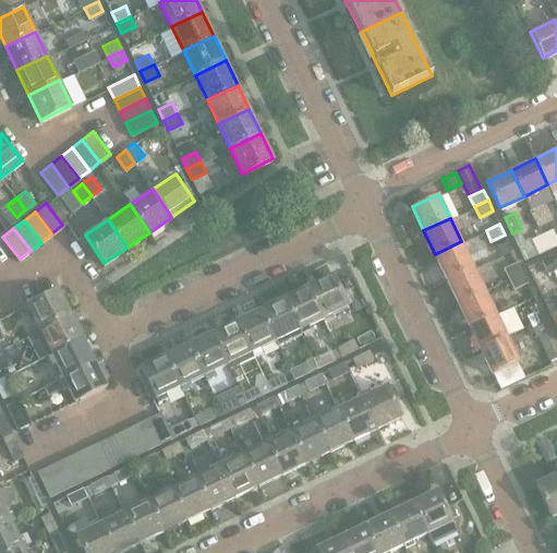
[(556,238),(552,228),(542,233),(548,247),(556,242),(556,238)]
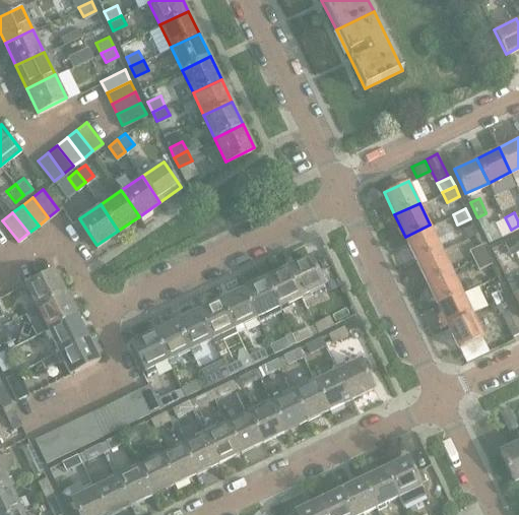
[(511,230),(505,217),(495,221),(501,235),(511,230)]
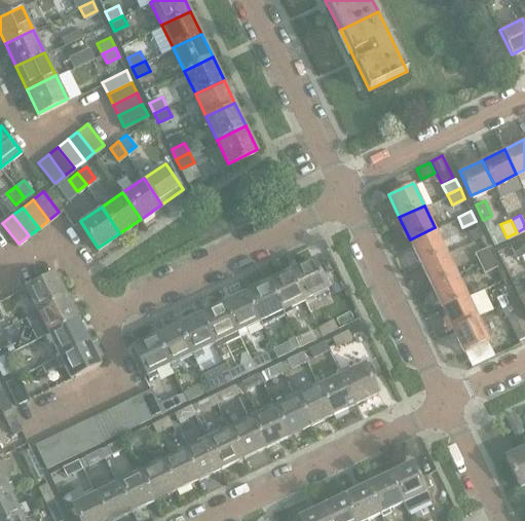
[(435,227),(410,239),(420,262),(445,250),(435,227)]
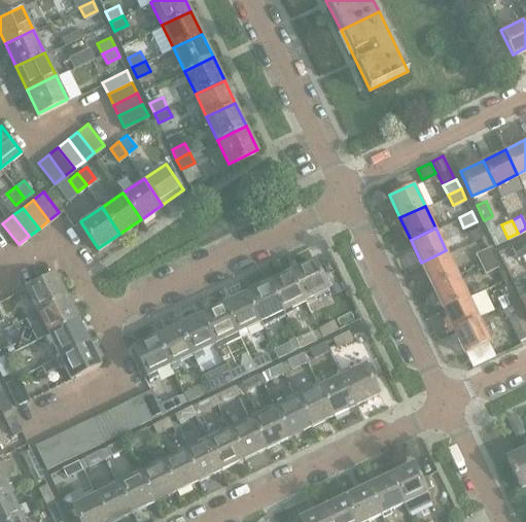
[(525,251),(525,249),(521,239),(511,244),(517,256),(525,251)]
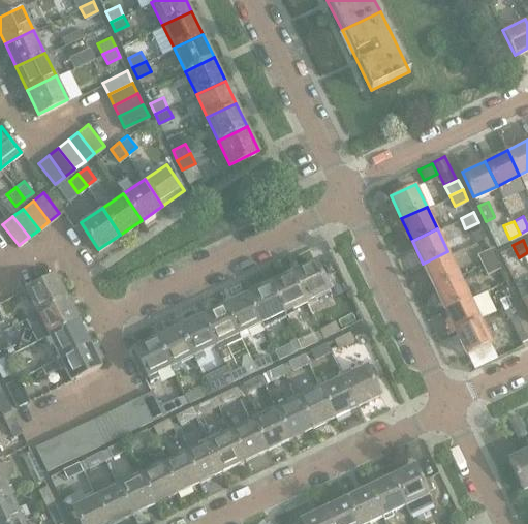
[(477,253),(482,263),(495,256),(490,246),(477,253)]
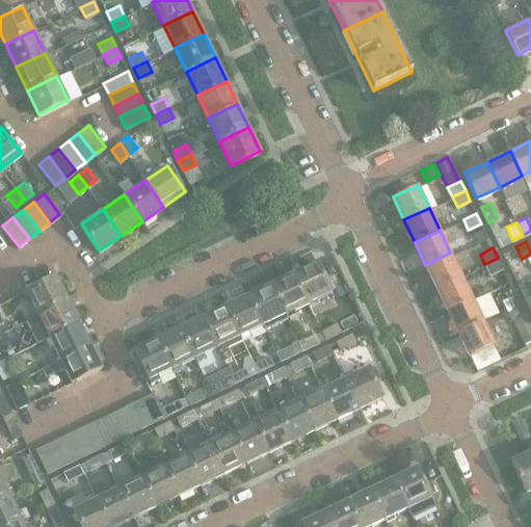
[(450,253),(425,265),(436,287),(461,275),(450,253)]
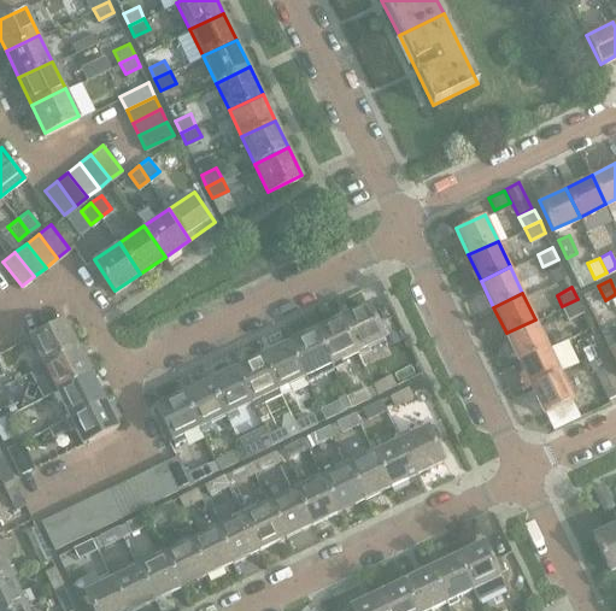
[(578,299),(562,306),(568,318),(584,310),(578,299)]
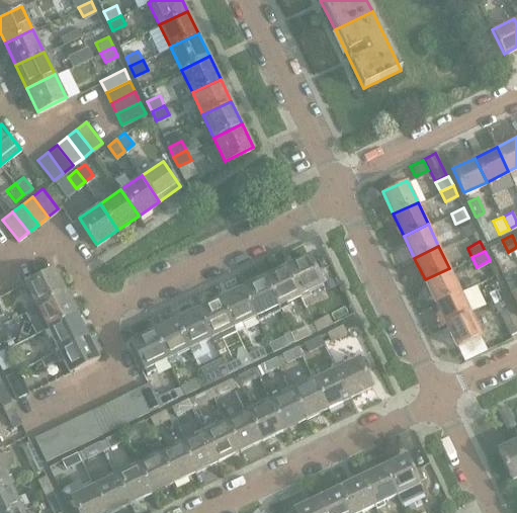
[(309,253),(285,264),(299,293),(322,282),(321,280),(326,278),(321,267),(316,269),(309,253)]
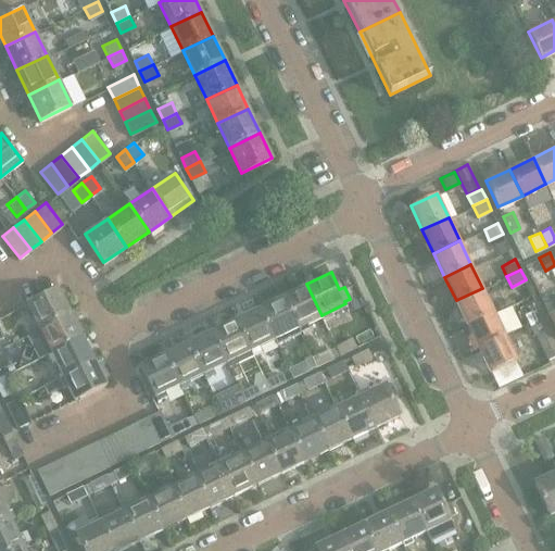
[(306,284),(282,296),(298,326),(322,315),(306,284)]
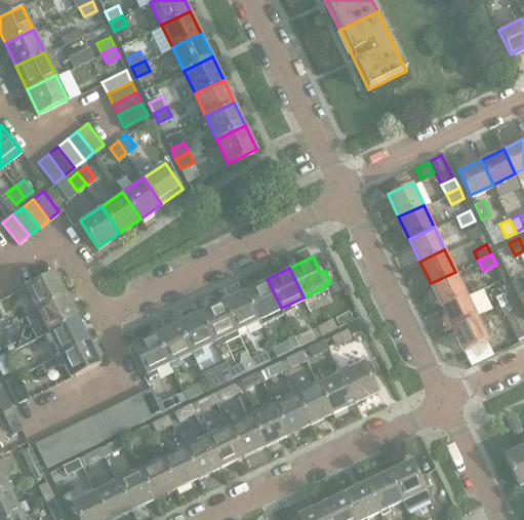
[(26,286),(37,309),(67,294),(54,271),(26,286)]
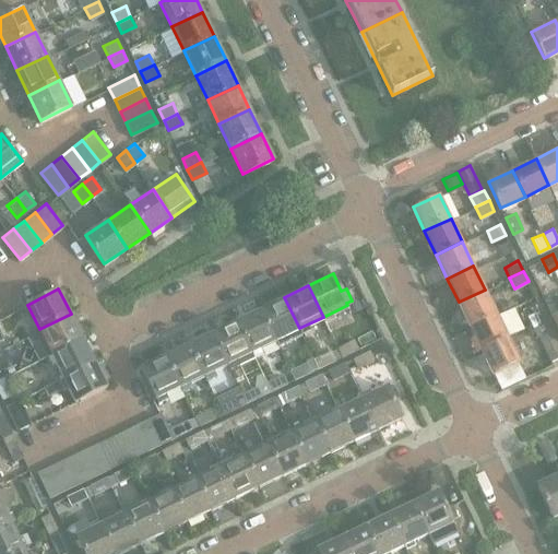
[(485,290),(459,302),(470,326),(496,313),(485,290)]
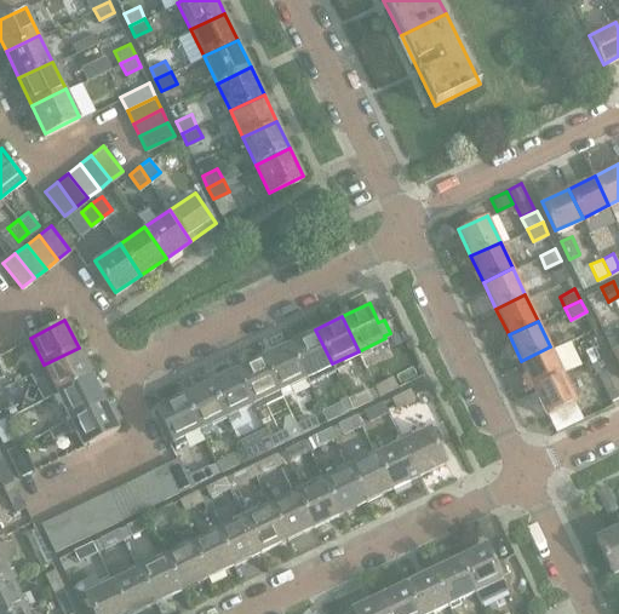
[(315,330),(290,342),(305,377),(308,382),(334,369),(332,363),(315,330)]
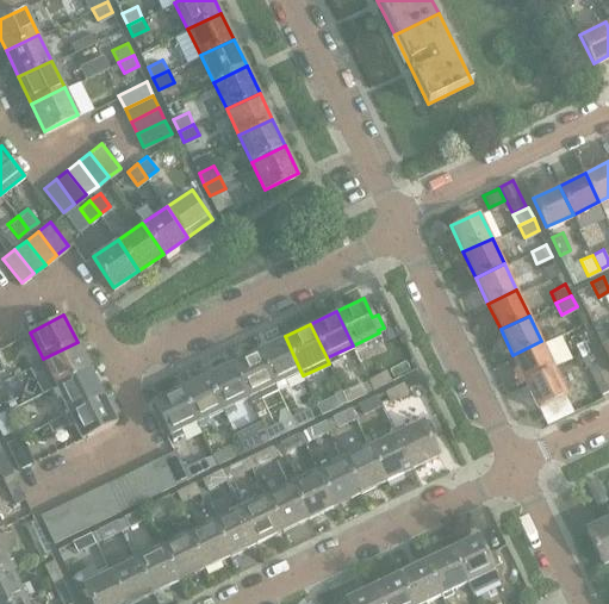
[(285,336),(259,349),(274,383),(277,387),(286,384),(284,379),(300,371),(285,336)]
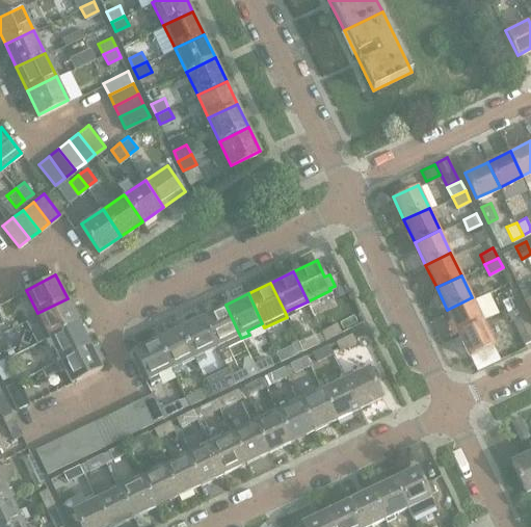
[(502,299),(506,309),(520,302),(514,293),(502,299)]
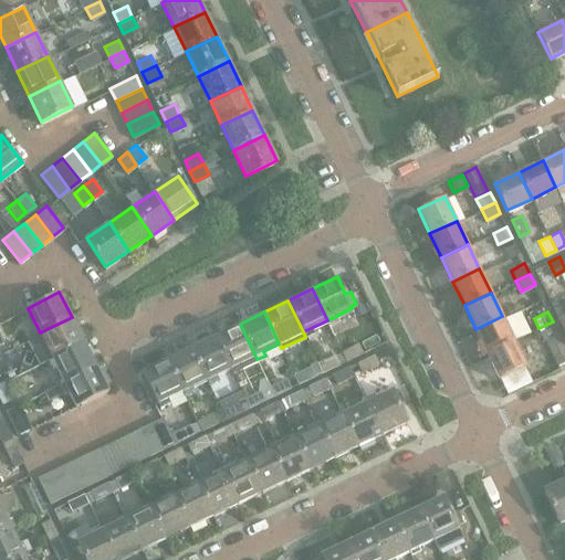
[(502,316),(475,329),(488,352),(514,340),(502,316)]
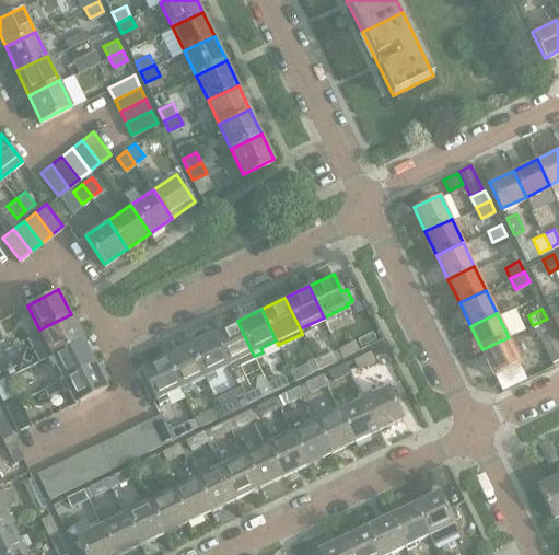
[(71,314),(39,330),(51,353),(82,337),(71,314)]
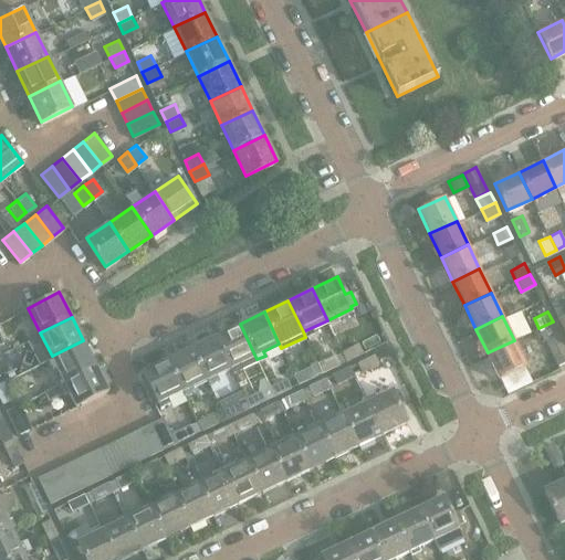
[(553,321),(539,328),(544,339),(557,333),(553,321)]
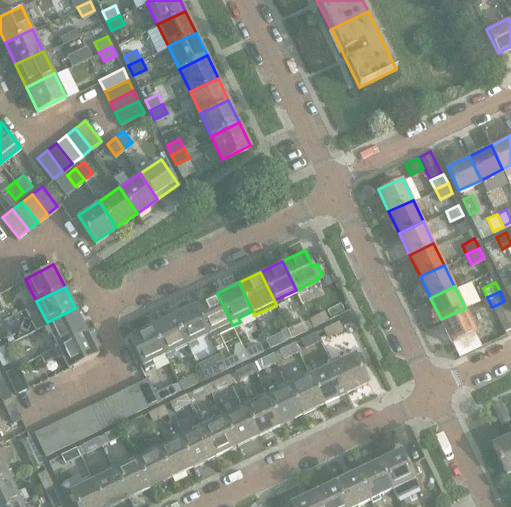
[(217,293),(195,303),(209,332),(211,336),(232,325),(230,321),(217,293)]
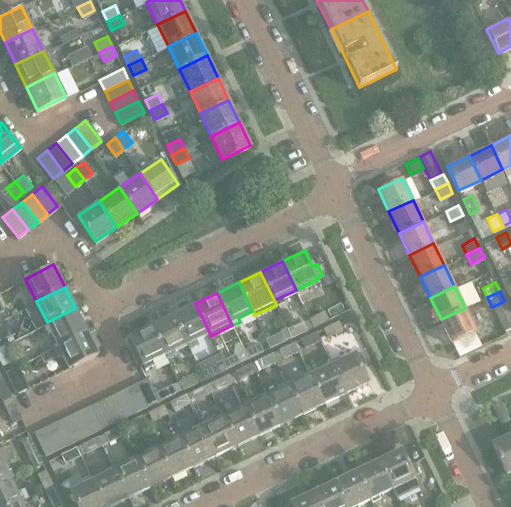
[(510,315),(504,301),(494,306),(504,329),(510,325),(510,315)]
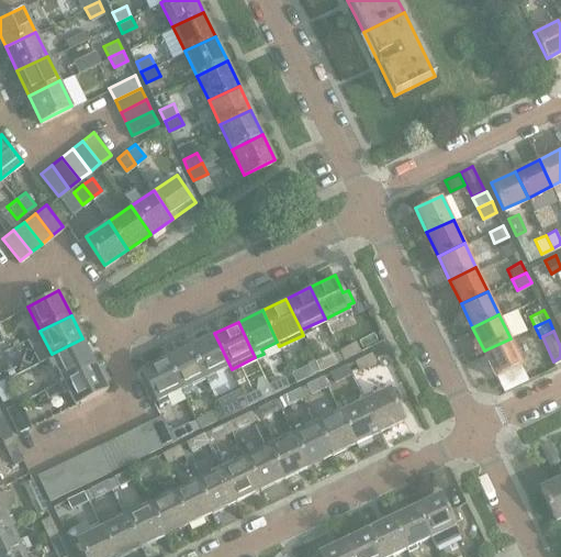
[(214,333),(190,344),(205,376),(208,380),(216,376),(214,371),(229,365),(214,333)]
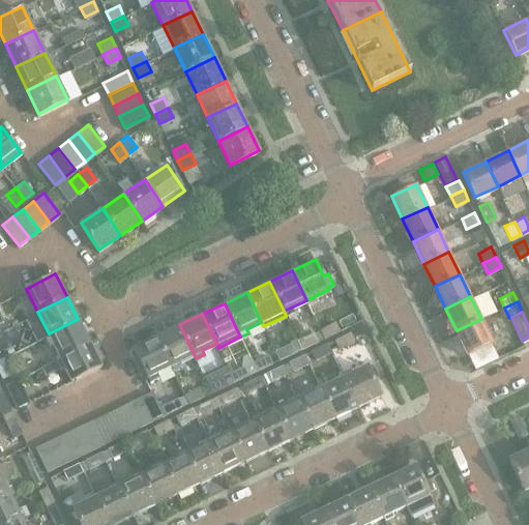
[(49,333),(49,334),(45,336),(49,344),(53,342),(60,356),(89,342),(78,319),(49,333)]
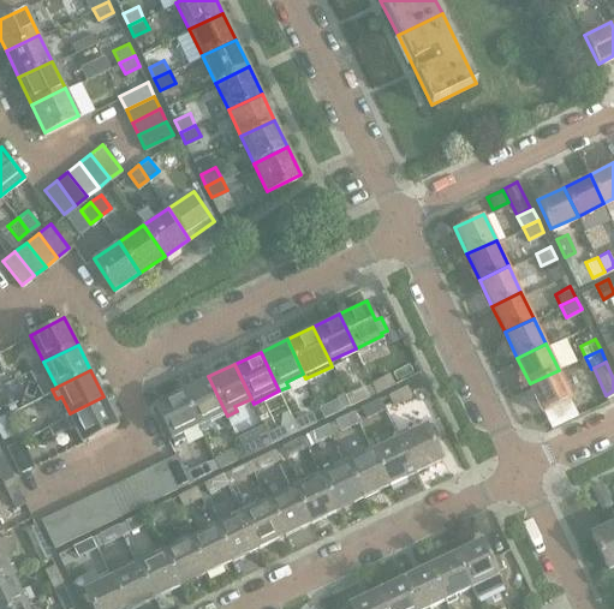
[(559,370),(530,383),(542,411),(571,396),(559,370)]
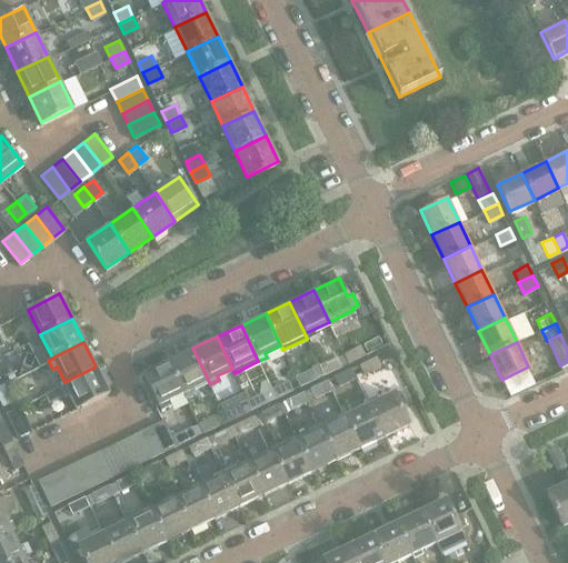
[(360,344),(344,352),(344,353),(347,361),(364,353),(360,344)]
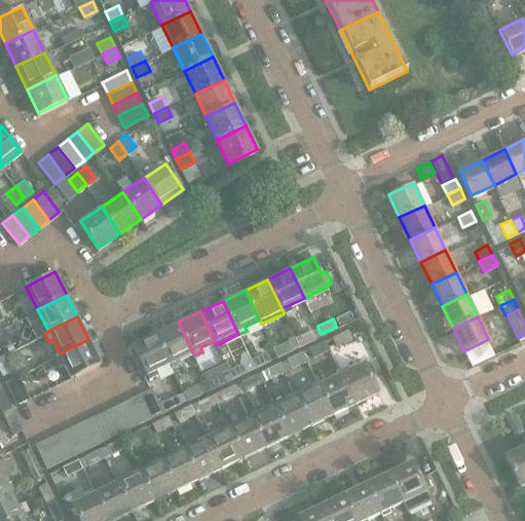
[(164,329),(155,333),(170,363),(172,367),(173,367),(180,363),(178,359),(192,351),(178,322),(178,323),(175,320),(163,325),(164,329)]
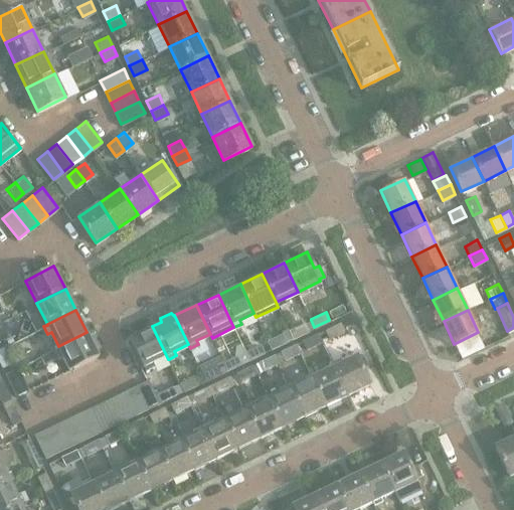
[(340,322),(325,329),(329,336),(343,329),(340,322)]
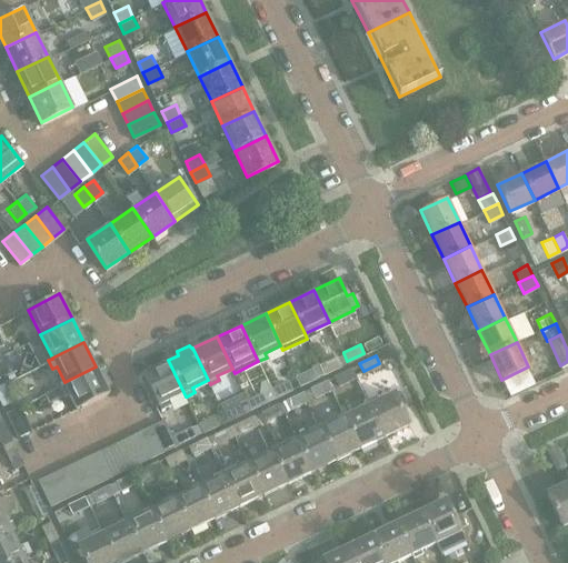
[(336,357),(320,364),(324,372),(340,364),(336,357)]
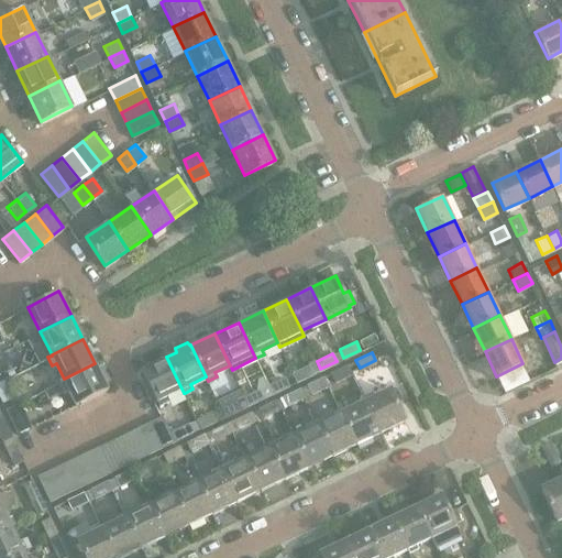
[(166,357),(142,369),(156,398),(160,404),(161,404),(168,400),(167,395),(182,389),(166,357)]
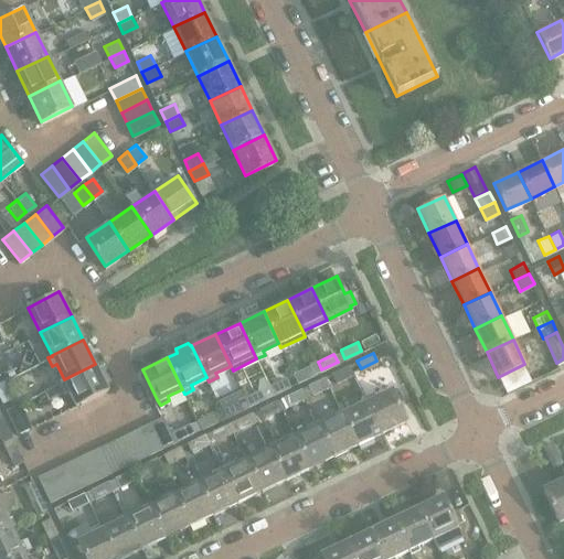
[(95,364),(64,379),(60,382),(64,390),(68,388),(76,404),(107,388),(95,364)]
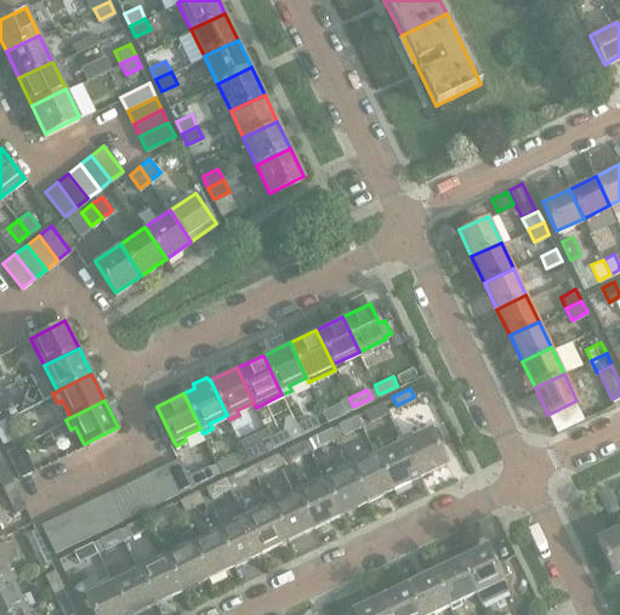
[(384,400),(365,409),(369,419),(387,410),(384,400)]
